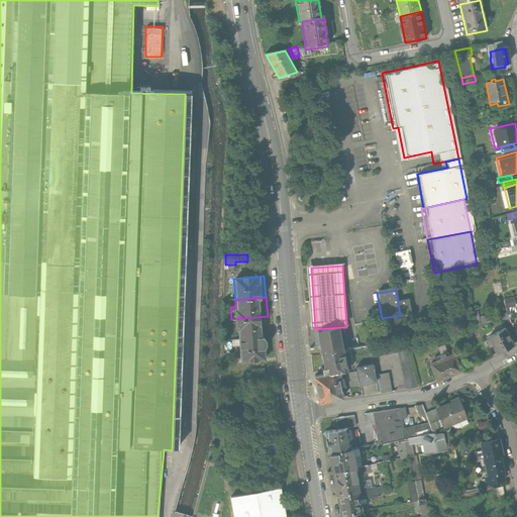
[(513,297),(505,298),(507,306),(514,304),(513,297)]
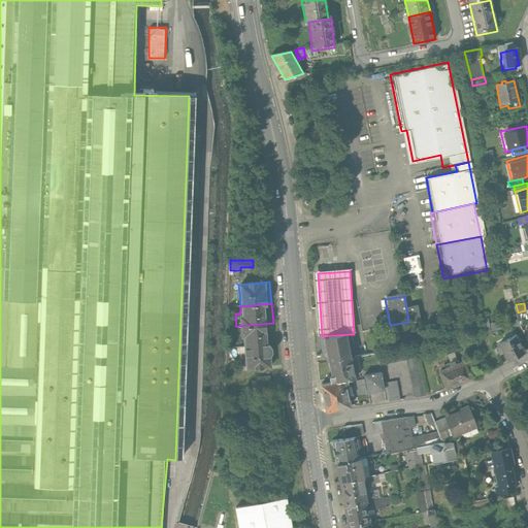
[(274,344),(273,323),(236,326),(237,338),(242,337),(243,347),(274,344)]
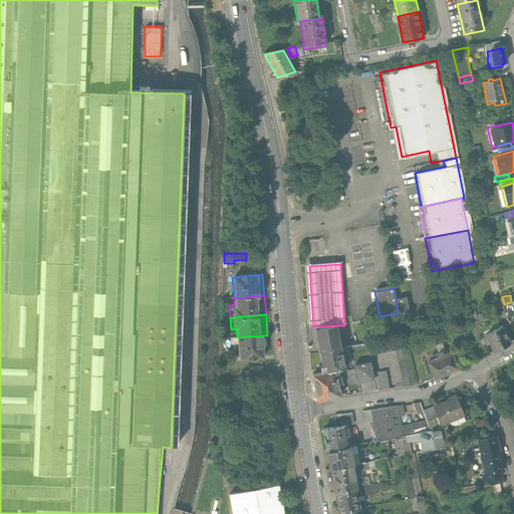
[(344,349),(340,325),(313,327),(307,327),(311,347),(318,349),(318,353),(344,349)]
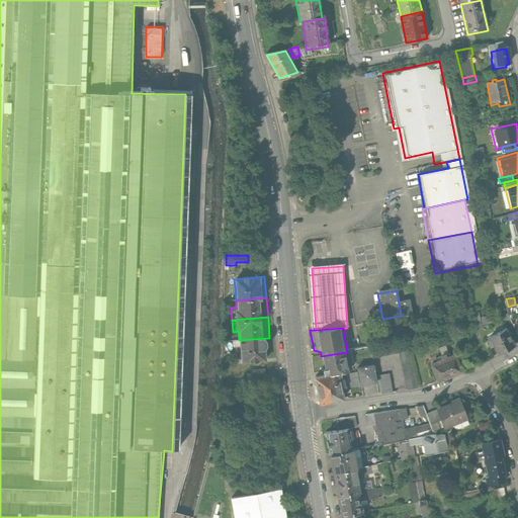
[(513,348),(503,329),(489,336),(499,355),(513,348)]
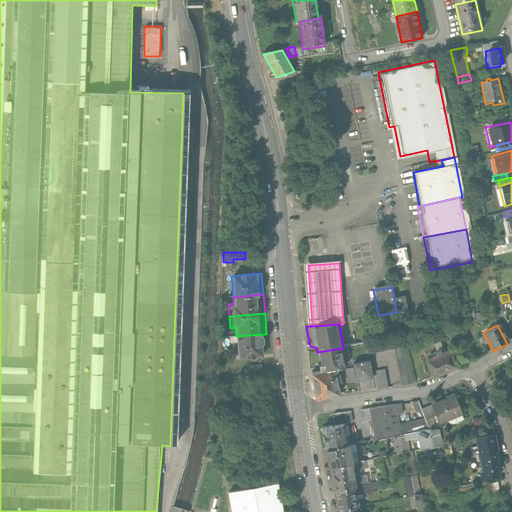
[(238,357),(268,355),(266,334),(236,336),(238,357)]
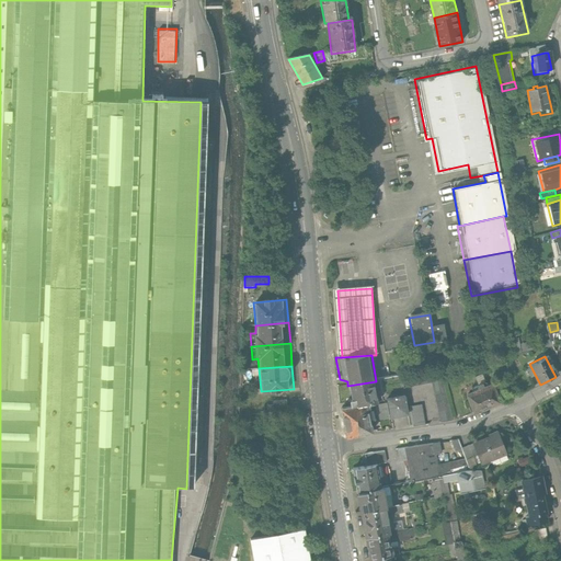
[(451,420),(441,367),(403,375),(405,388),(430,382),(437,422),(451,420)]
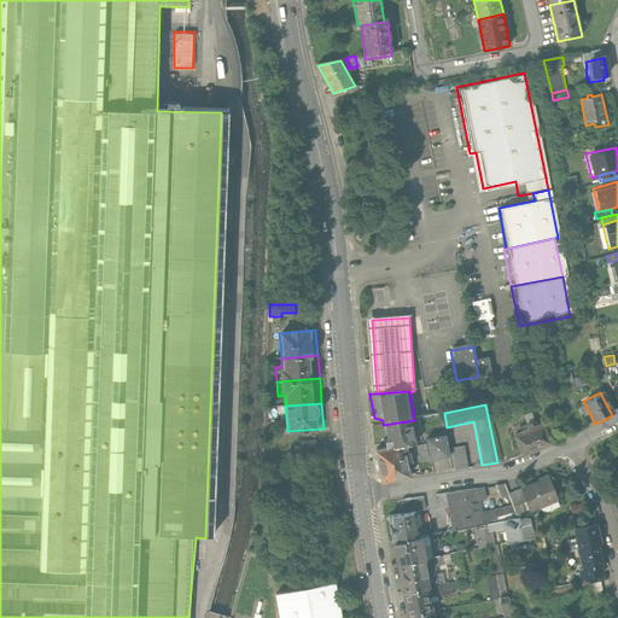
[(414,420),(383,425),(388,449),(406,445),(418,444),(414,420)]
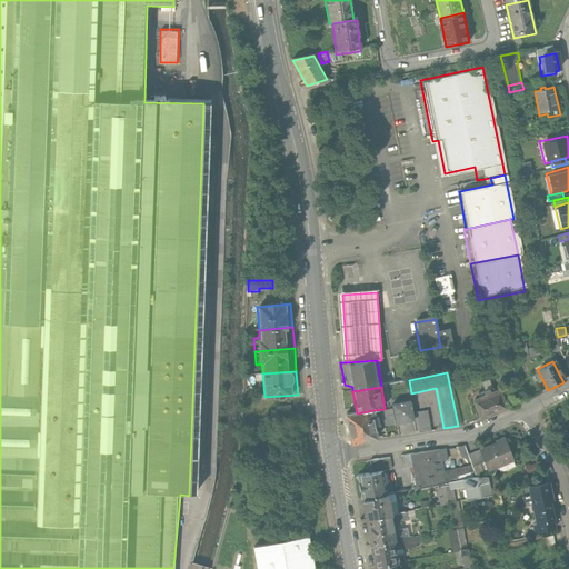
[(487,395),(495,413),(508,408),(501,391),(493,395),(492,392),(487,395)]
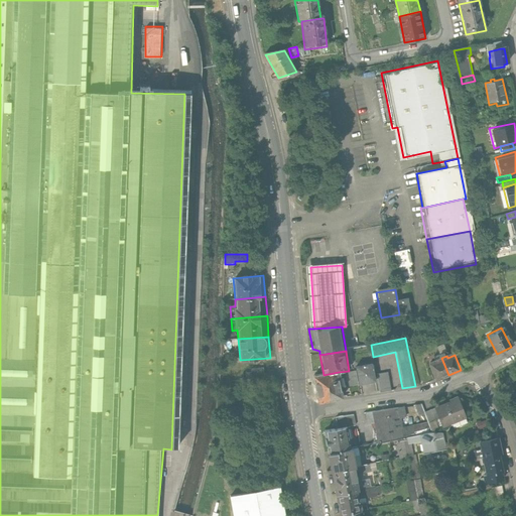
[(430,366),(436,380),(448,375),(441,358),(436,360),(437,363),(430,366)]
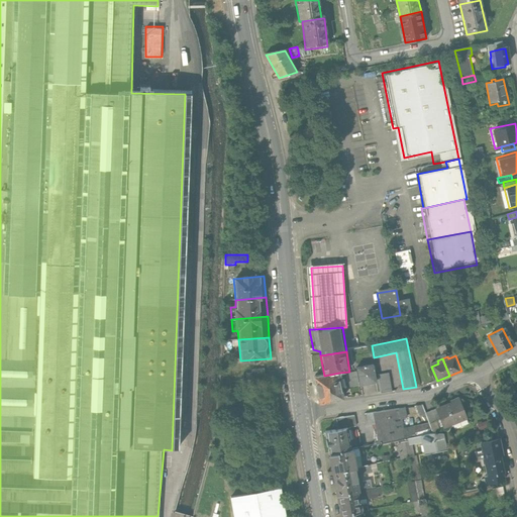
[(371,366),(355,369),(359,387),(375,384),(371,366)]
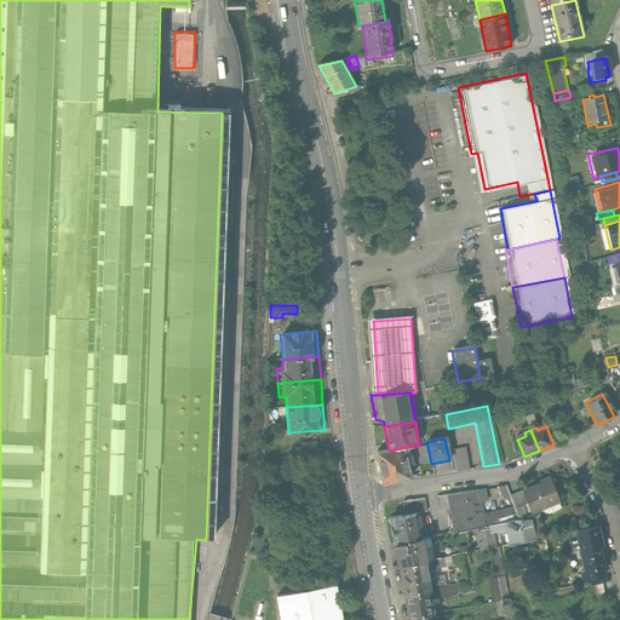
[(389,451),(377,453),(383,483),(413,478),(407,447),(389,451)]
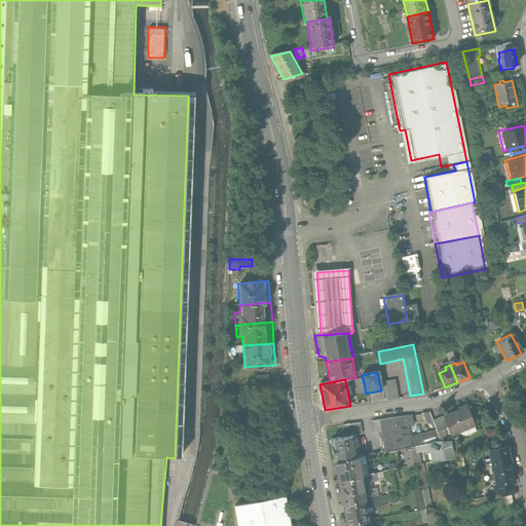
[(395,398),(391,382),(381,384),(384,400),(395,398)]
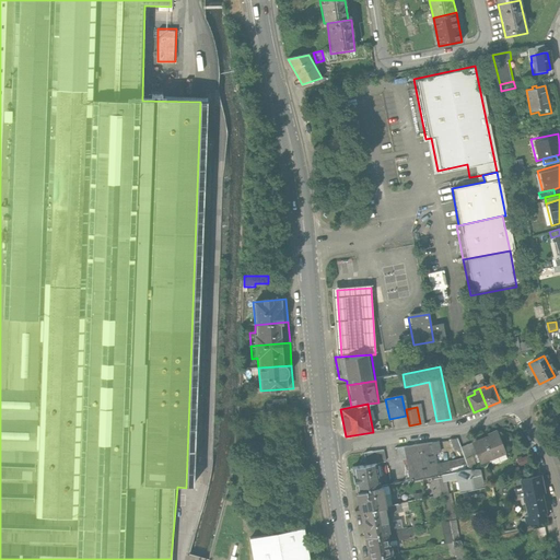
[(506,453),(499,434),(475,444),(482,463),(506,453)]
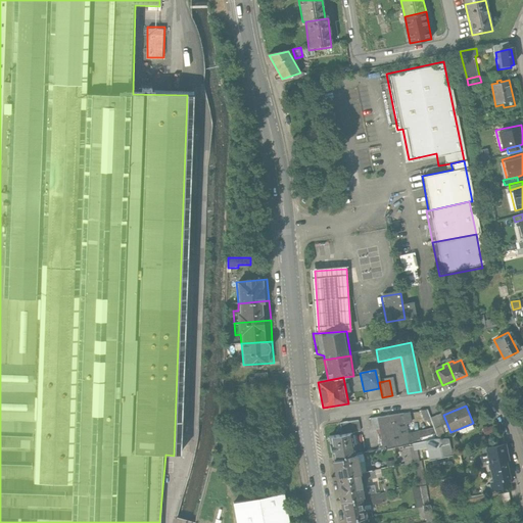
[(429,420),(428,418),(426,412),(419,413),(423,422),(429,420)]
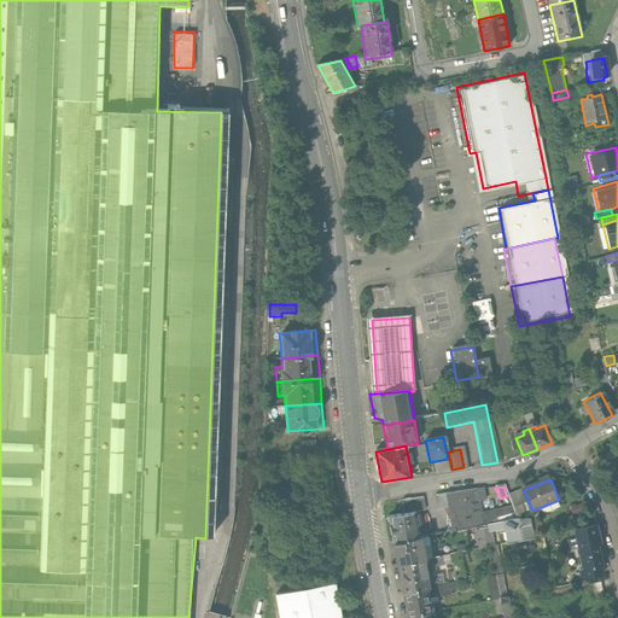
[(468,491),(436,497),(441,529),(468,524),(466,512),(465,503),(470,502),(468,491)]
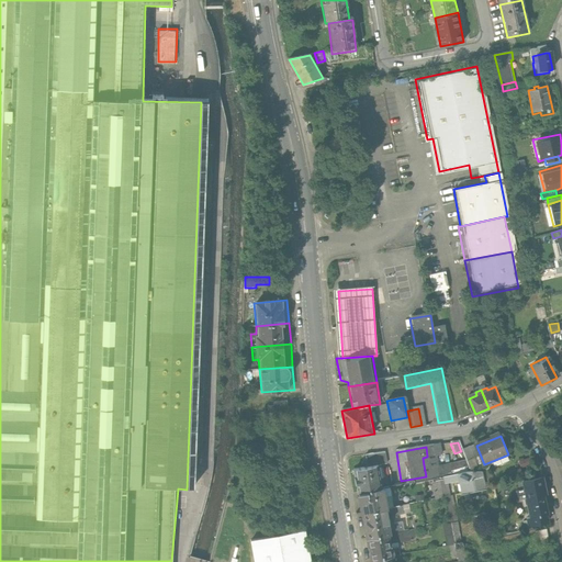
[(470,447),(460,449),(461,451),(463,460),(467,469),(478,467),(470,447)]
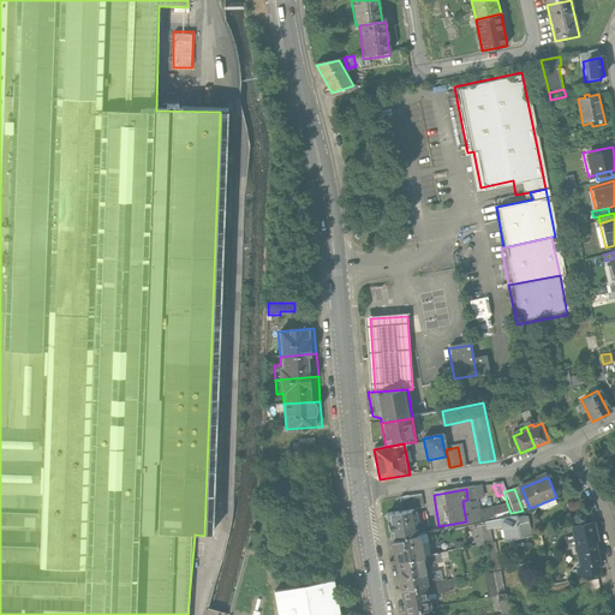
[(415,500),(396,503),(398,512),(410,509),(417,508),(415,500)]
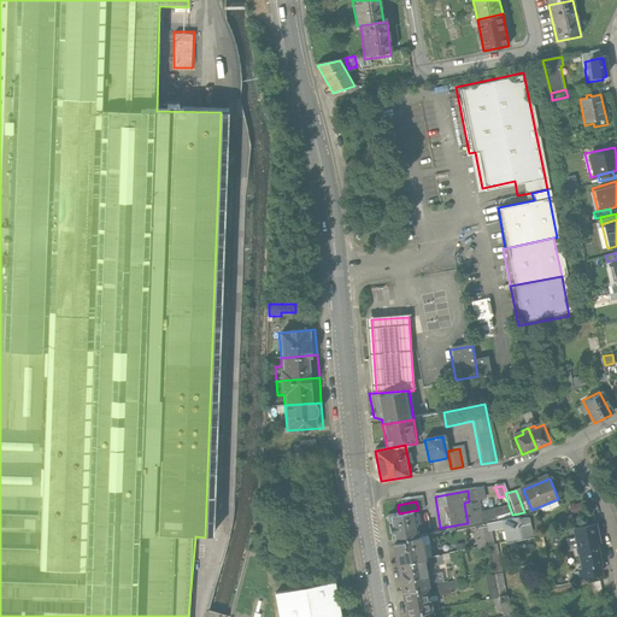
[(512,515),(509,505),(482,511),(481,509),(465,511),(468,523),(512,515)]
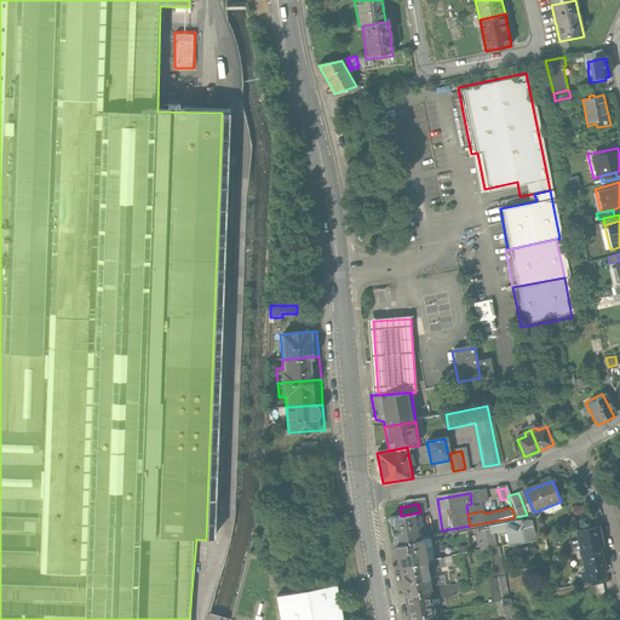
[(401,516),(388,518),(394,547),(419,543),(413,514),(401,516)]
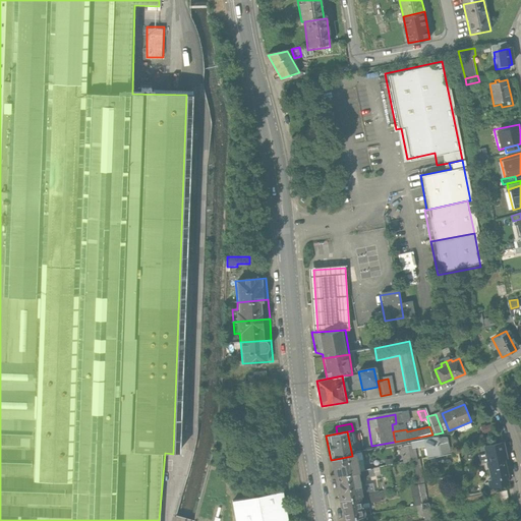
[(438,439),(415,444),(417,449),(423,447),(425,446),(425,448),(437,446),(439,456),(449,454),(446,439),(438,439)]
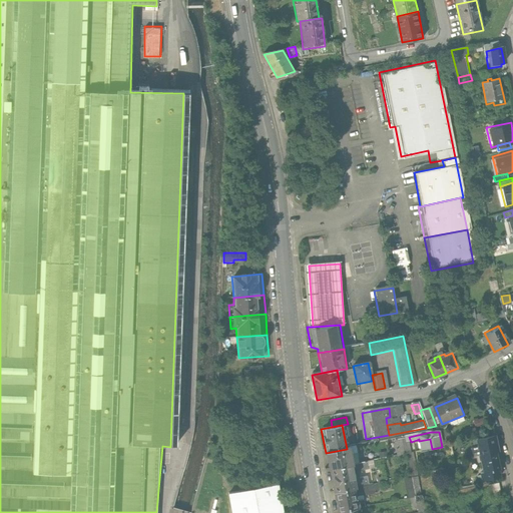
[(501,433),(479,437),(482,448),(477,449),(478,455),(483,454),(487,472),(485,472),(487,481),(505,477),(503,470),(505,469),(502,456),(505,455),(501,433)]
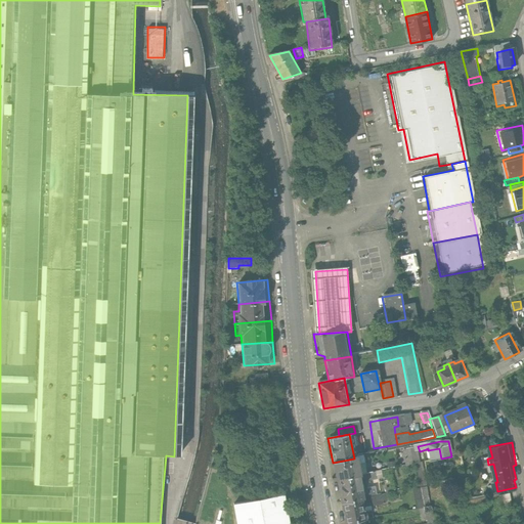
[(354,459),(333,463),(337,480),(358,475),(355,459),(354,459)]
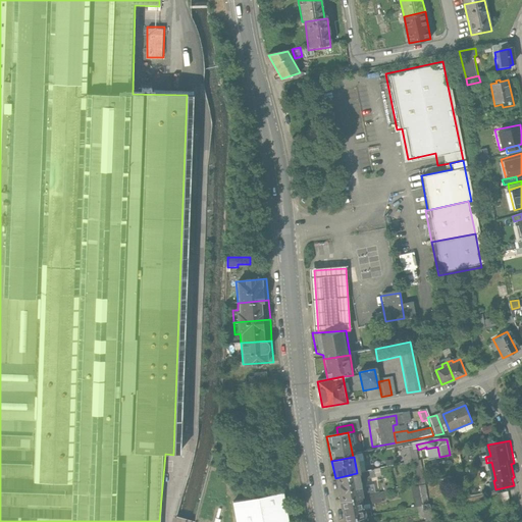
[(357,473),(335,478),(340,502),(373,494),(372,485),(360,487),(359,481),(377,477),(376,469),(357,473)]
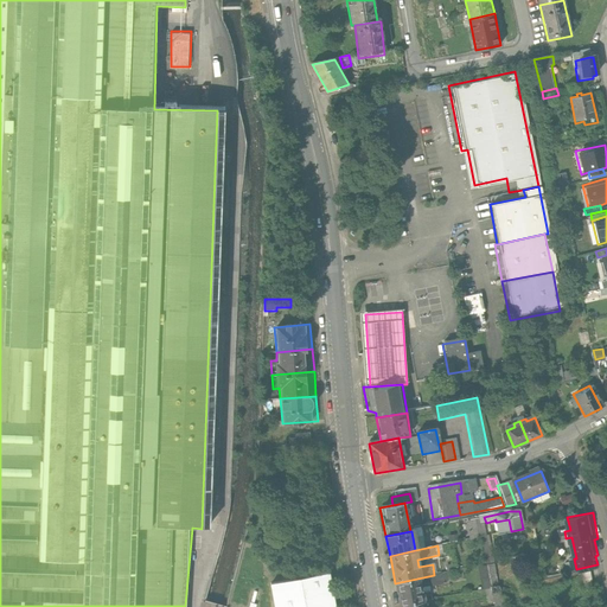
[(500,606),(493,566),(486,567),(491,590),(493,606),(500,606)]
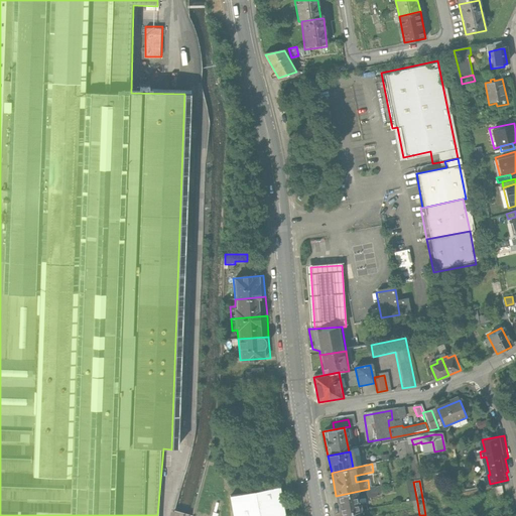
[(411,503),(417,502),(413,482),(407,483),(411,503)]
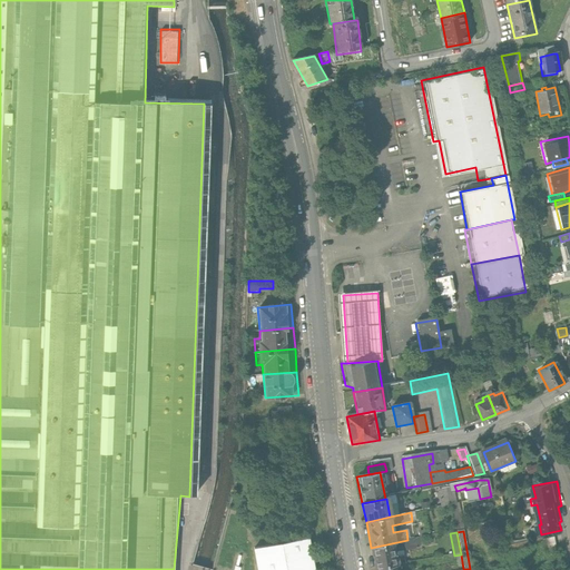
[(254,569),(317,569),(312,537),(251,547),(254,569)]
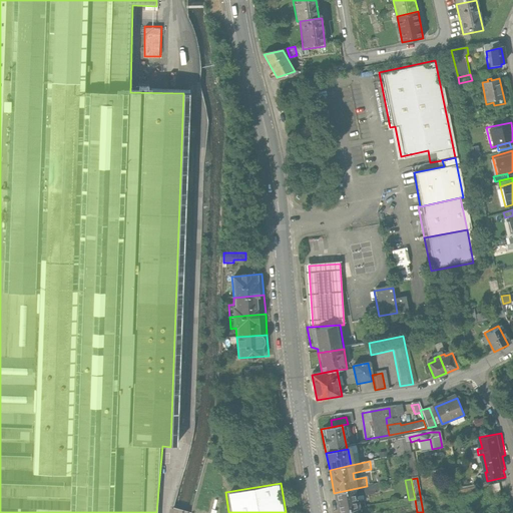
[(499,483),(489,486),(492,496),(501,494),(499,483)]
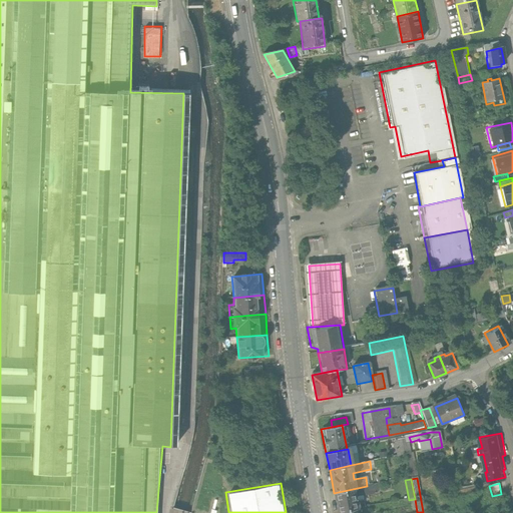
[(367,486),(334,493),(338,509),(359,505),(357,496),(377,492),(378,490),(377,484),(367,486)]
